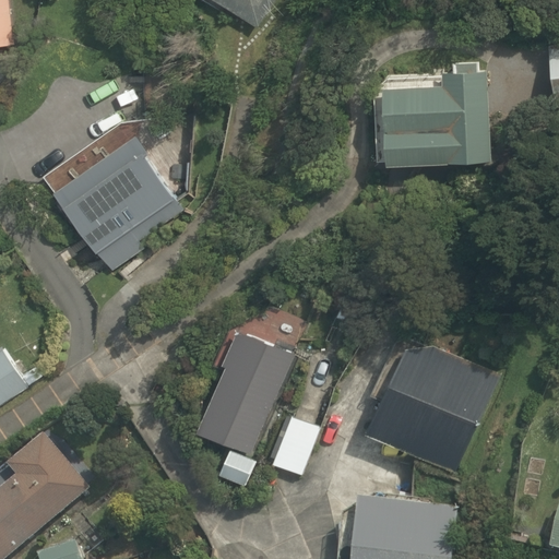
[(0,0),(0,46),(15,45),(9,0),(0,0)]
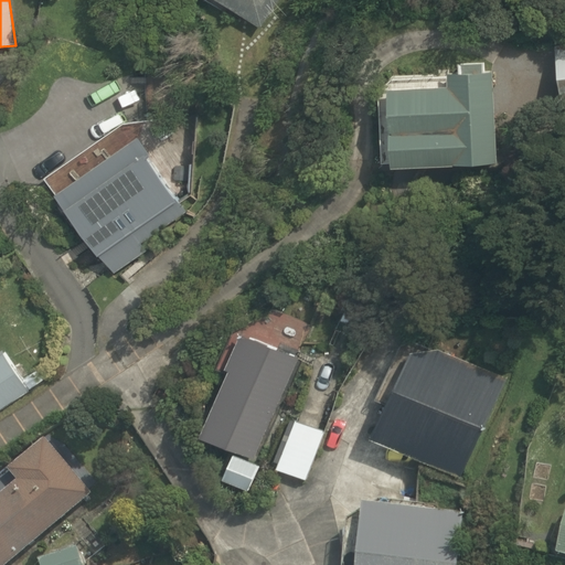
[(277,0),(216,0),(260,28),(277,0)]
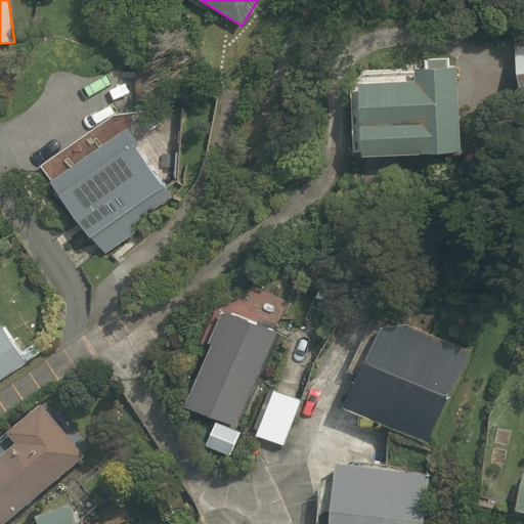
[(523,29),(511,30),(515,101),(523,100),(523,29)]
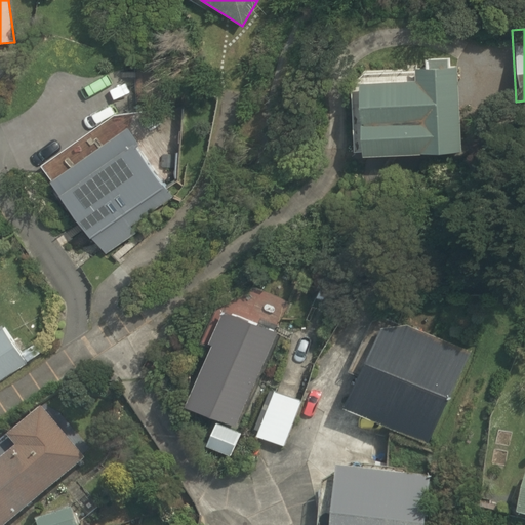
[(412,68),(346,70),(349,151),(458,148),(455,56),(412,57),(412,68)]
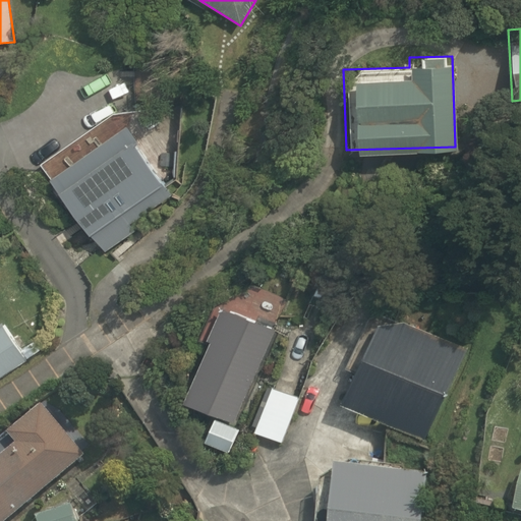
[(120,125),(46,173),(99,254),(136,230),(129,220),(166,196),(120,125)]
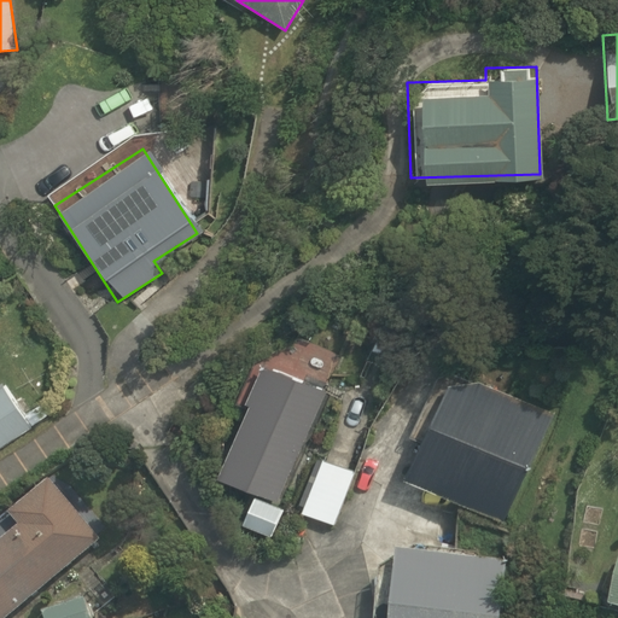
[(295,339),(255,360),(210,473),(277,500),(334,355),(295,339)]
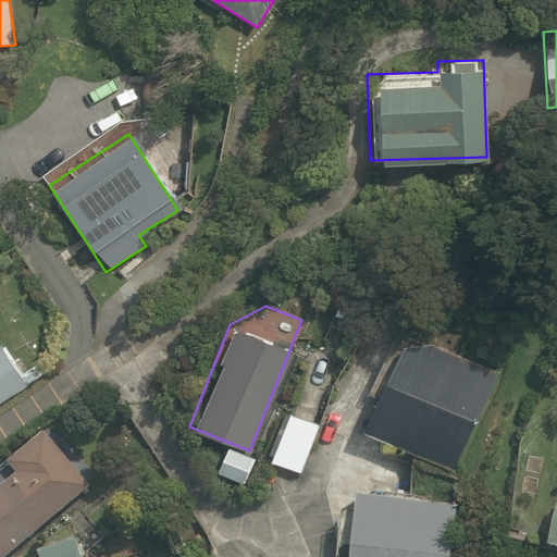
[(495,376),(407,335),(362,431),(450,471),(495,376)]
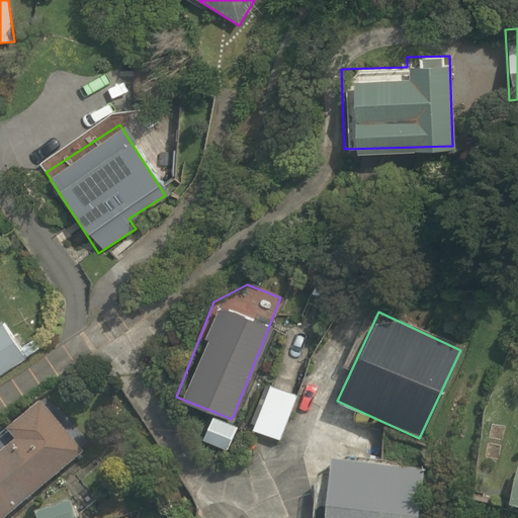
[(2,319),(0,320),(0,372),(26,354),(2,319)]
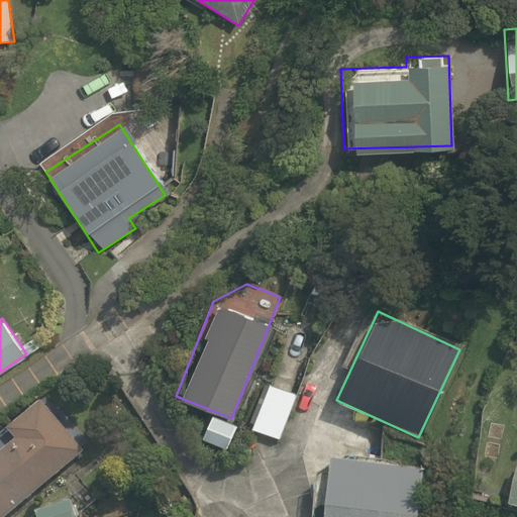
[(318,343),(288,331),(248,428),(279,440),(318,343)]
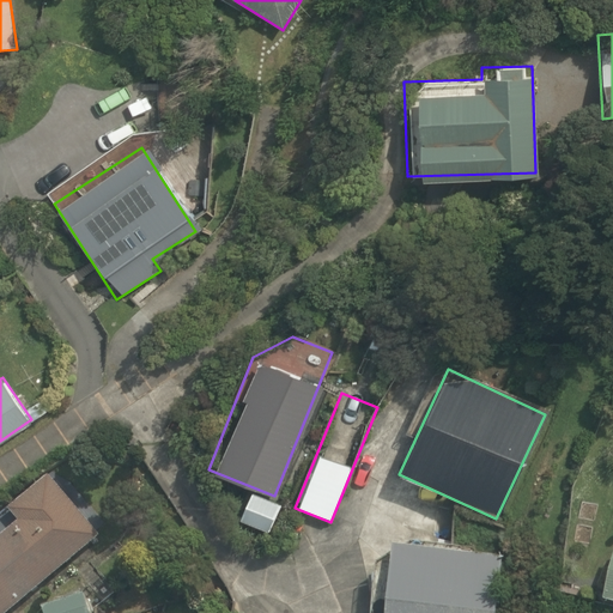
[(0,612),(2,612),(95,538),(43,474),(4,507),(17,522),(0,535),(0,612)]
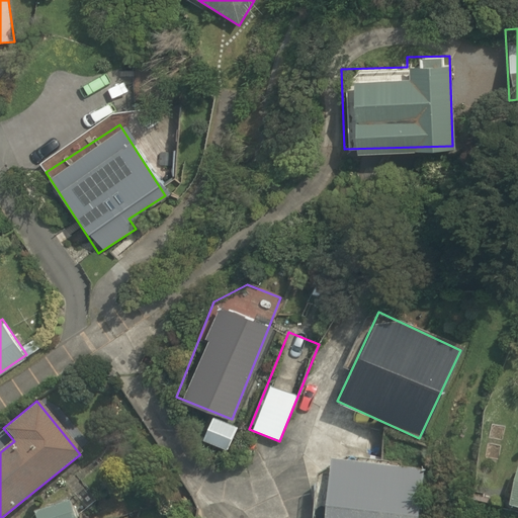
[(419,517),(423,463),(328,457),(323,517),(419,517)]
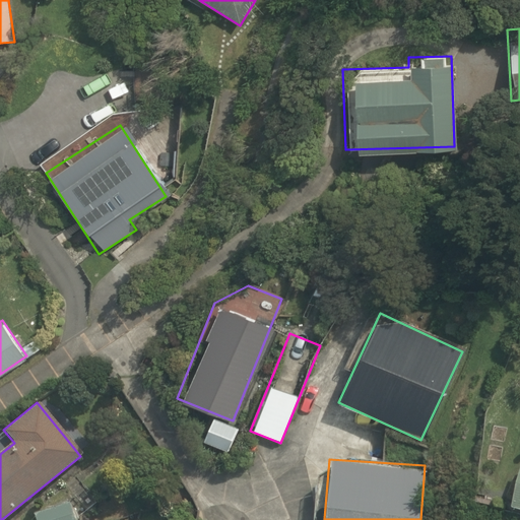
[(519,463),(513,461),(501,508),(519,513),(519,463)]
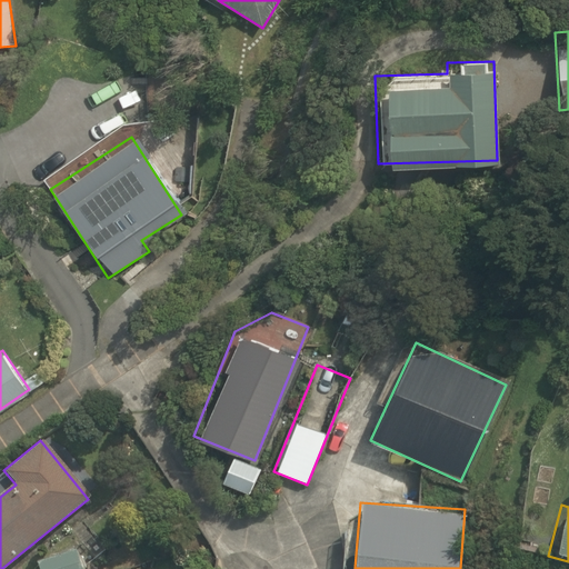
All buildings are outlined.
